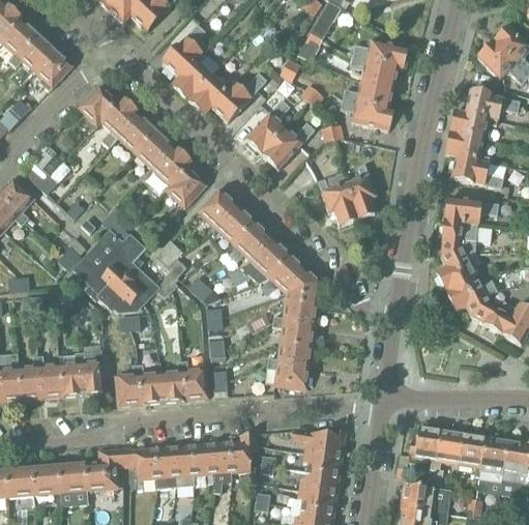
[(98,0),(108,8),(115,0),(98,0)]
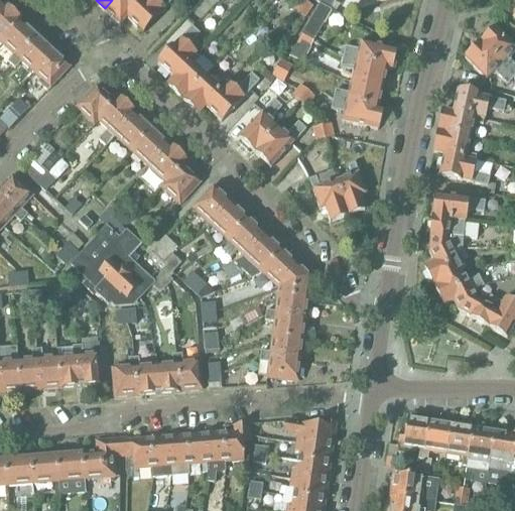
[(112,0),(105,8),(121,22),(127,15),(140,0),(112,0)]
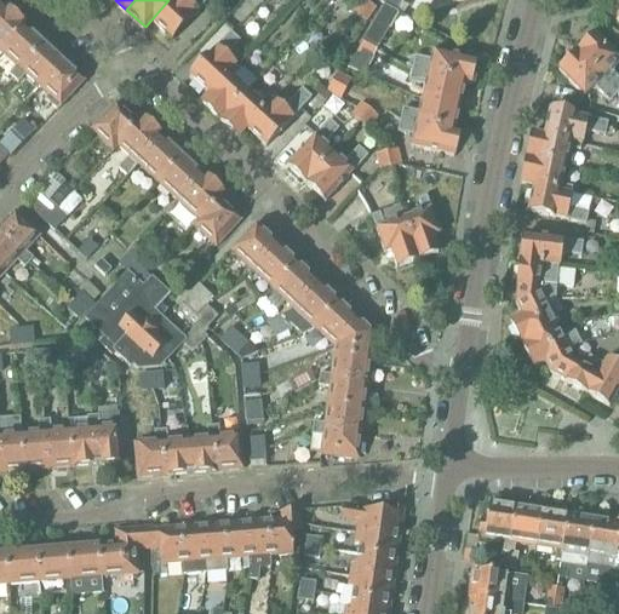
[(168,0),(153,18),(172,35),(199,7),(198,6),(202,0),(168,0)]
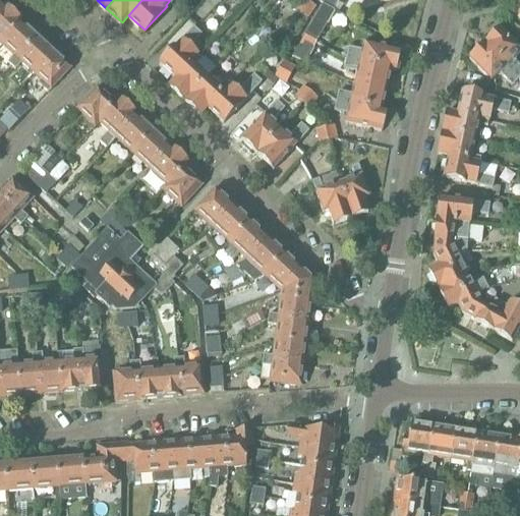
[(302,8),(308,0),(296,0),(295,3),(302,8)]
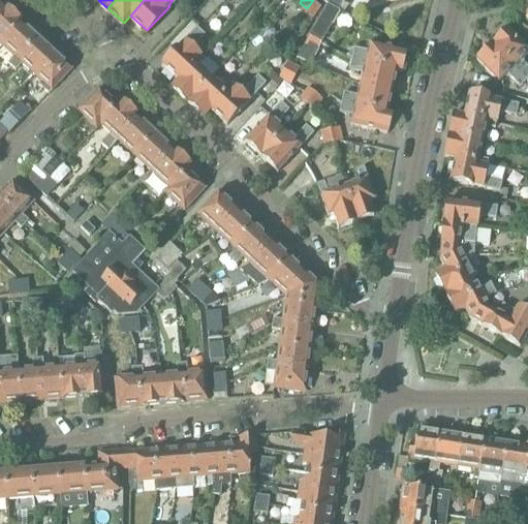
[(322,3),(317,0),(313,0),(307,8),(315,13),(322,3)]
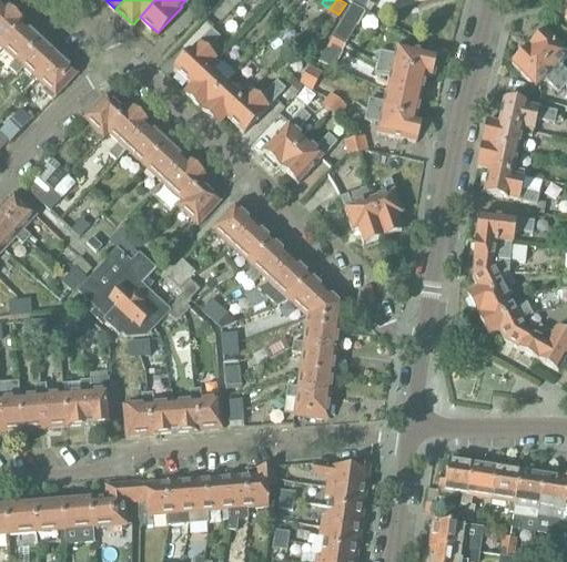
[(353,0),(332,36),(345,43),(365,8),(353,0)]
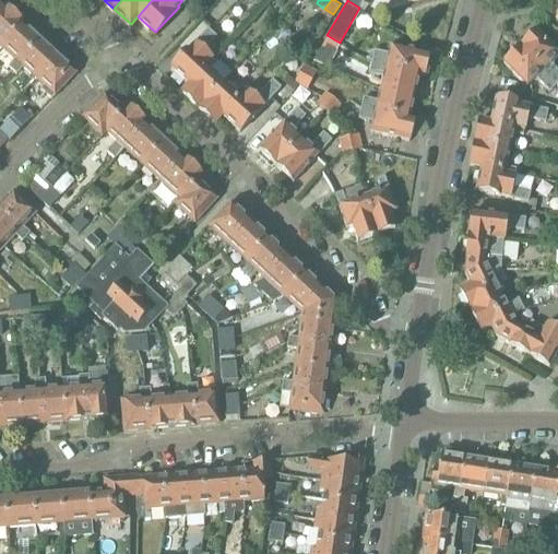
[(24,21),(6,3),(0,10),(0,39),(2,43),(24,21)]
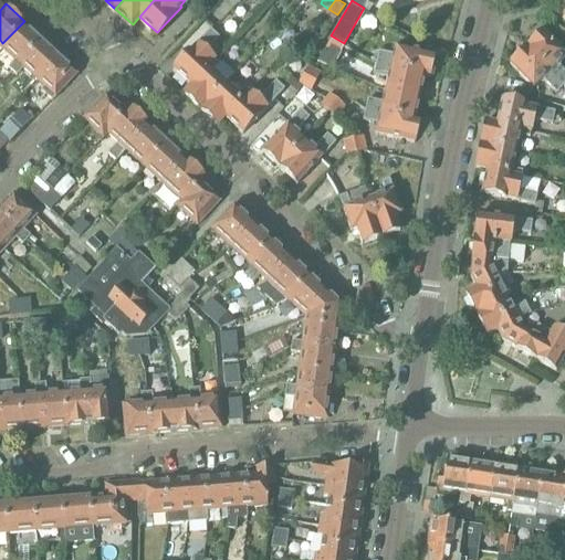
[(41,37),(24,21),(2,43),(17,56),(10,64),(13,67),(41,37)]
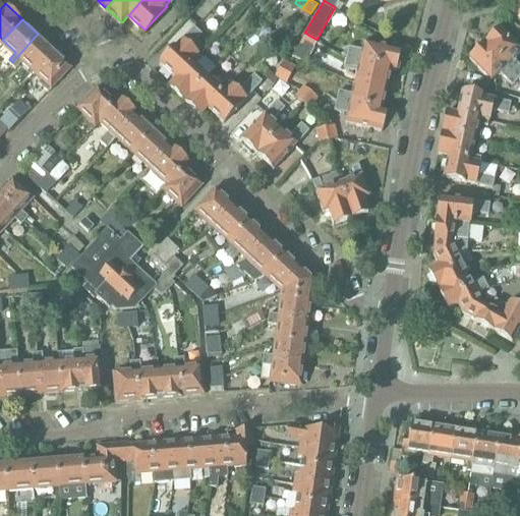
[(160,60),(175,75),(198,51),(191,44),(203,32),(194,23),(160,60)]
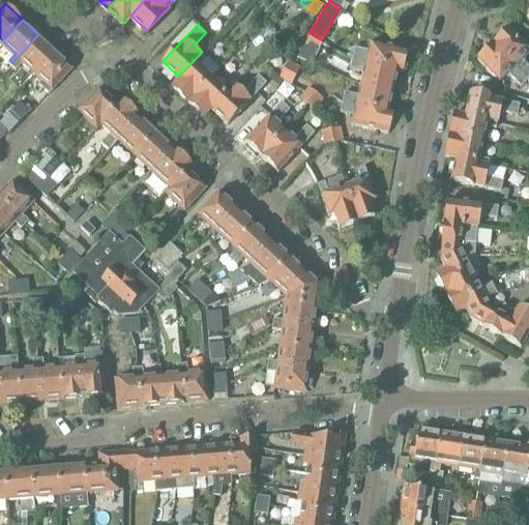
[(528,44),(509,25),(494,40),(528,76),(528,62),(523,57),(528,50),(528,44)]
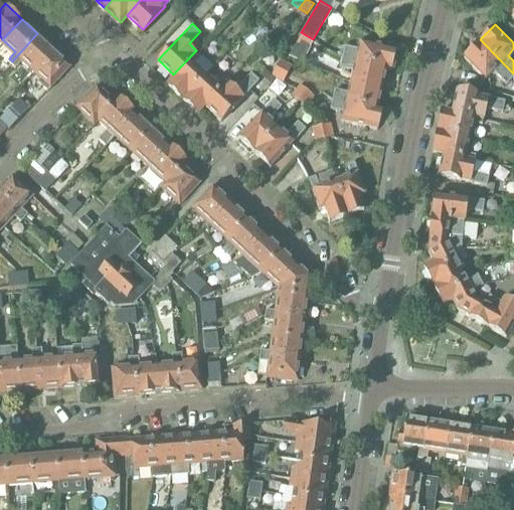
[(295,42),(290,51),(303,58),(313,39),(301,32),(297,39),(300,41),(298,44),(295,42)]
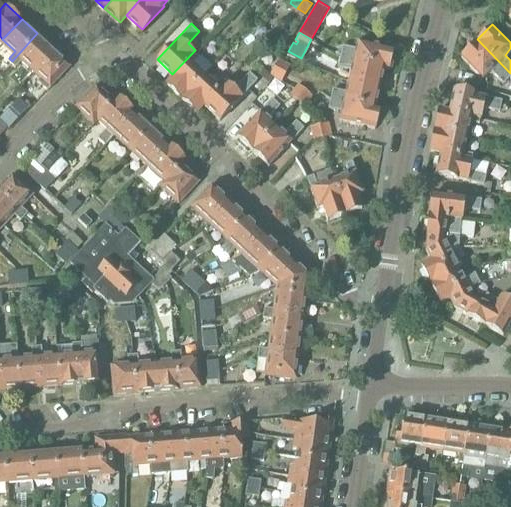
[(54,48),(37,33),(12,61),(15,64),(21,57),(34,69),(54,48)]
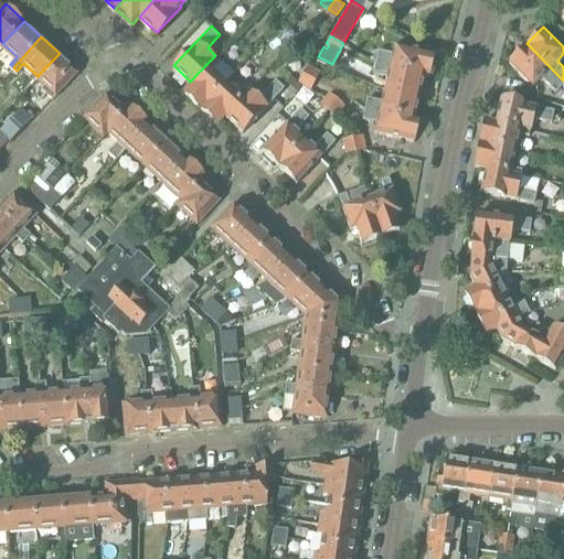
[(379,47),(375,61),(425,72),(429,73),(434,52),(394,43),(393,51),(379,47)]
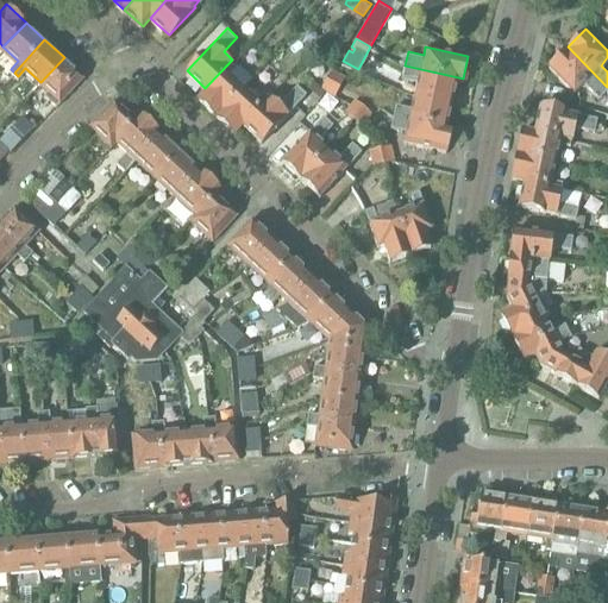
[(607,87),(568,46),(550,64),(575,90),(585,81),(607,104),(607,87)]
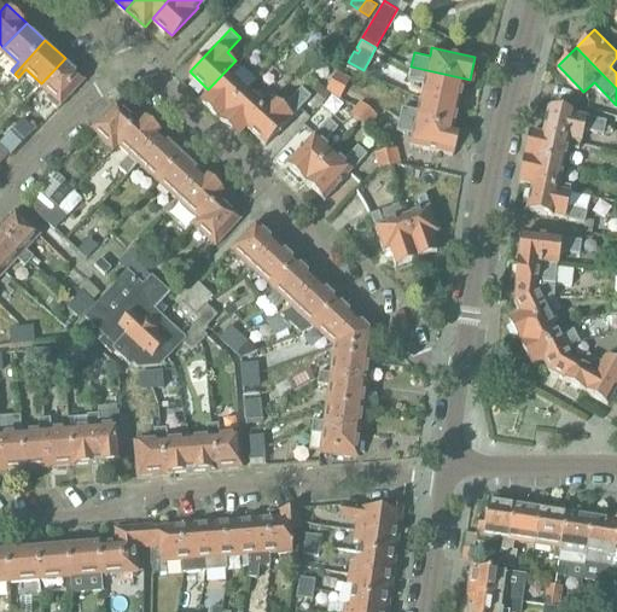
[(65,58),(41,83),(50,92),(47,95),(57,105),(85,76),(65,58)]
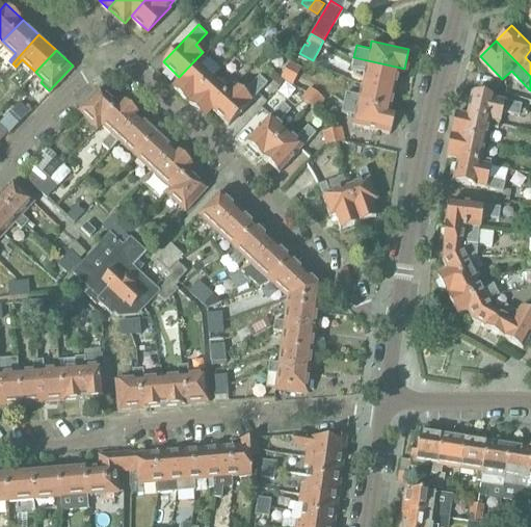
[(173,84),(189,100),(213,74),(200,61),(206,55),(203,52),(179,77),(180,77),(173,84)]
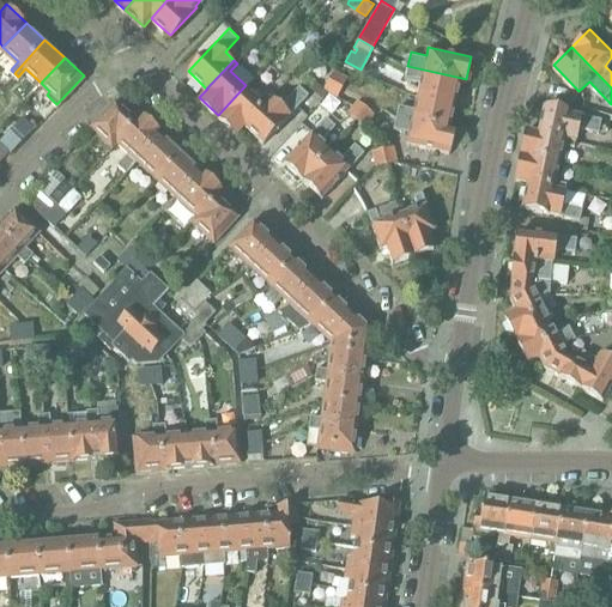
[(407,66),(406,76),(420,79),(418,93),(455,102),(461,78),(407,66)]
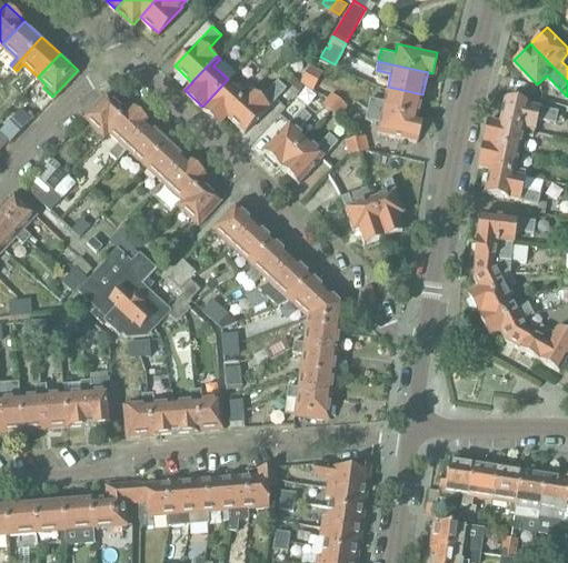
[(309,62),(300,80),(314,87),(322,70),(309,62)]
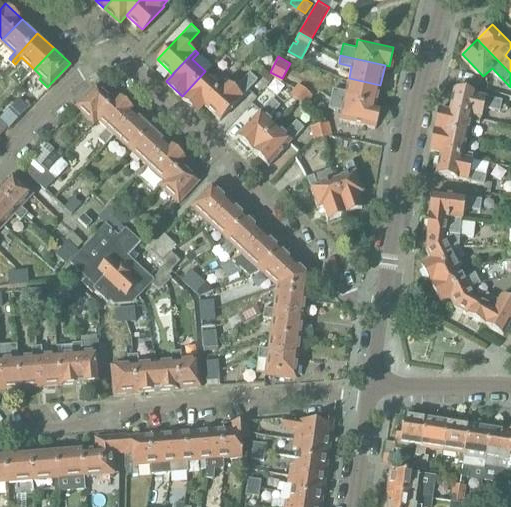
[(205,103),(226,80),(227,81),(234,74),(231,71),(232,70),(228,66),(221,72),(221,76),(216,82),(205,71),(182,96),(198,110),(205,103)]
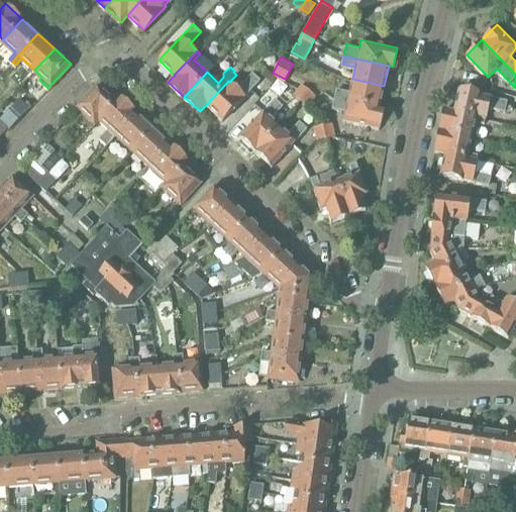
[(235,88),(229,82),(228,81),(207,104),(222,118),(243,96),(260,79),(251,71),(235,88)]
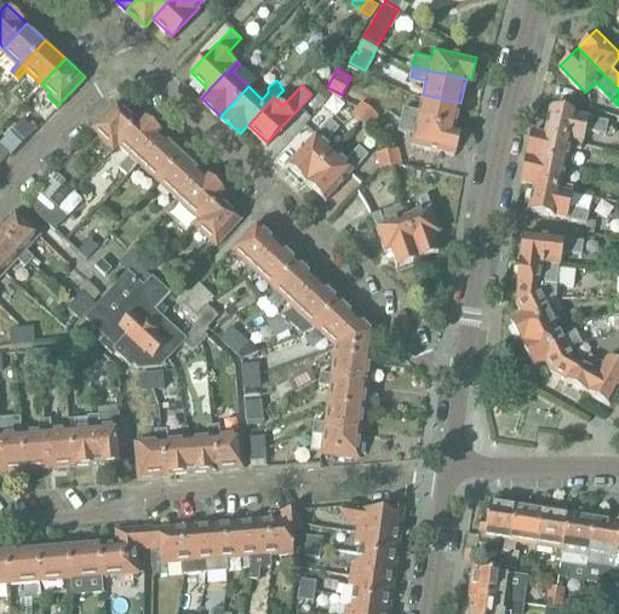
[(405,104),(401,115),(456,128),(460,103),(423,95),(419,108),(405,104)]
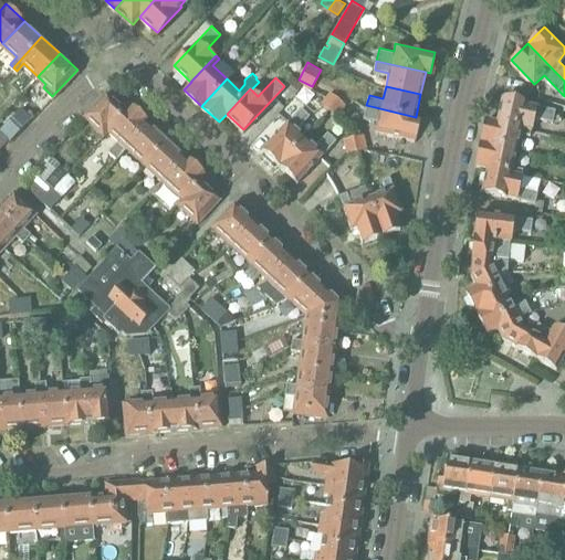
[(322,102),(330,108),(339,96),(332,91),(322,102)]
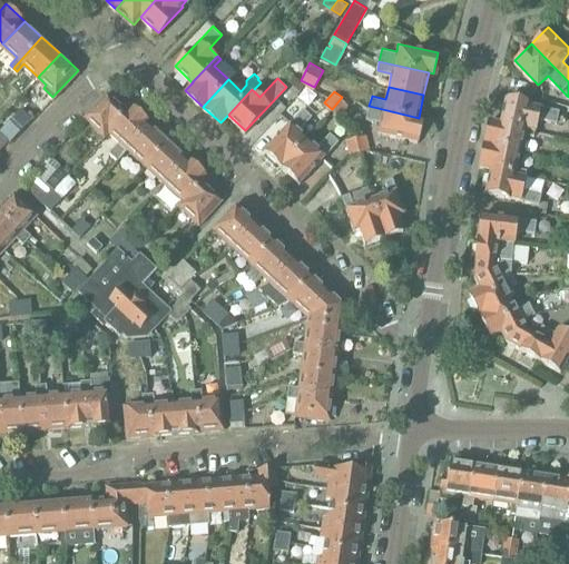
[(107,92),(85,116),(102,134),(126,109),(107,92)]
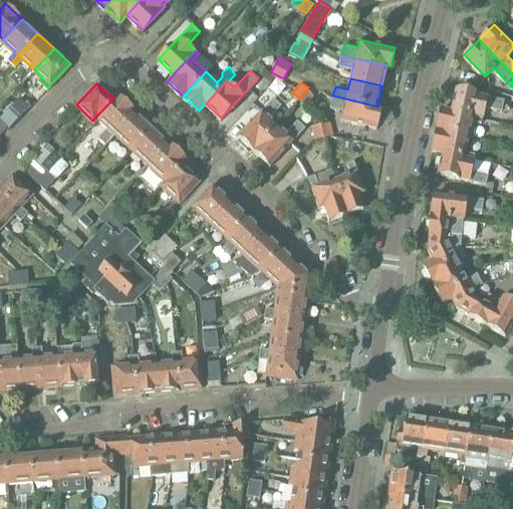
[(308,87),(299,98),(306,103),(315,93),(308,87)]
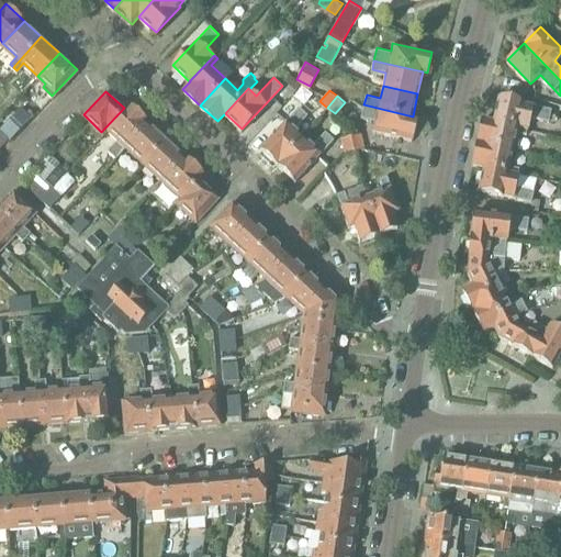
[(493,119),(528,126),(530,114),(549,119),(551,107),(498,96),(493,119)]
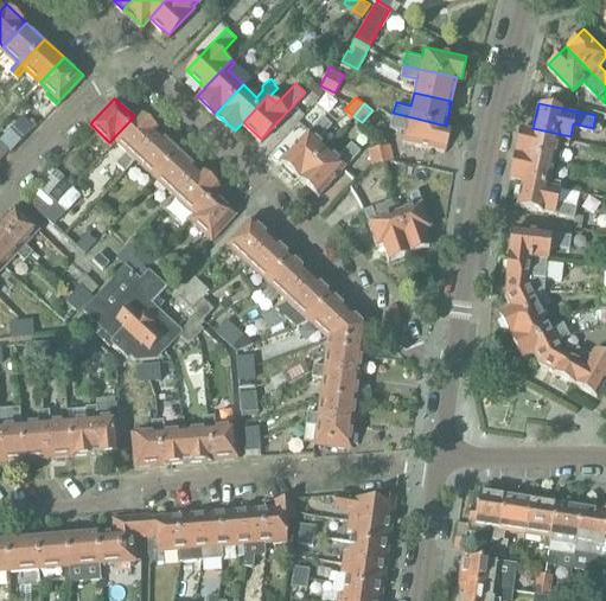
[(139,112),(134,116),(109,142),(112,145),(116,139),(128,149),(119,159),(126,166),(135,157),(159,130),(139,112)]
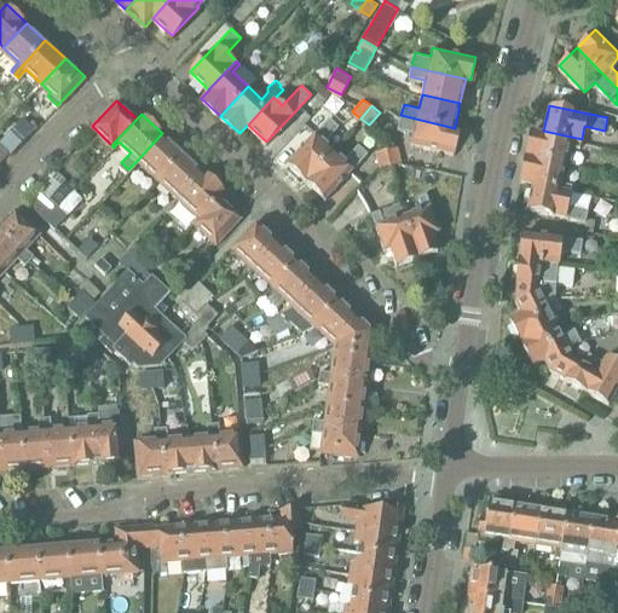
[(400,115),(398,126),(414,129),(410,142),(454,152),(458,128),(455,128),(400,115)]
